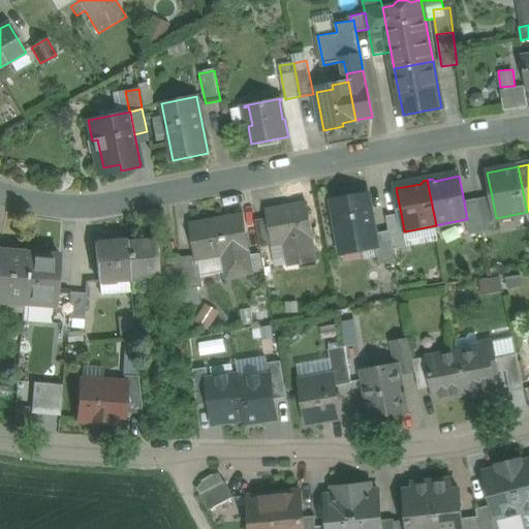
[(369,192),(332,199),(342,255),(377,249),(376,244),(378,244),(376,234),(369,192)]
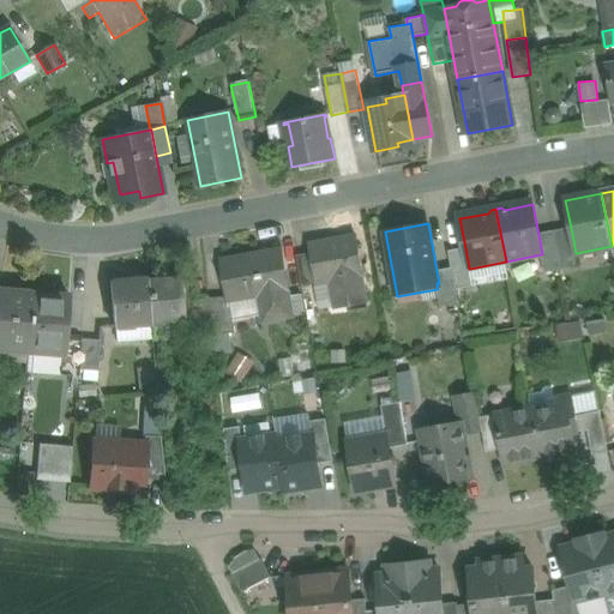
[(571,228),(554,232),(561,270),(579,266),(577,253),(576,253),(571,228)]
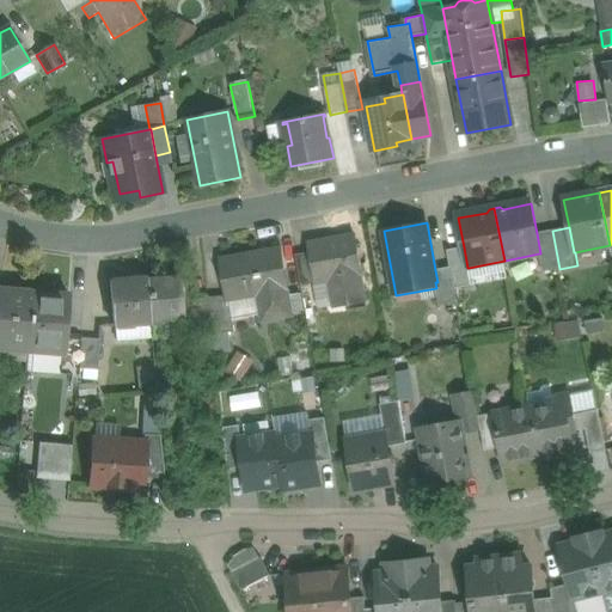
[(552,231),(537,233),(540,254),(539,254),(543,271),(560,269),(552,231)]
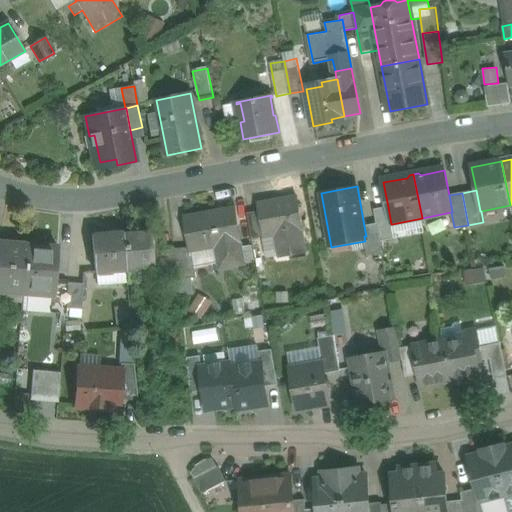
[(298,197),(258,204),(259,211),(264,237),(279,234),(283,257),(308,252),(303,229),(304,229),(298,197)]
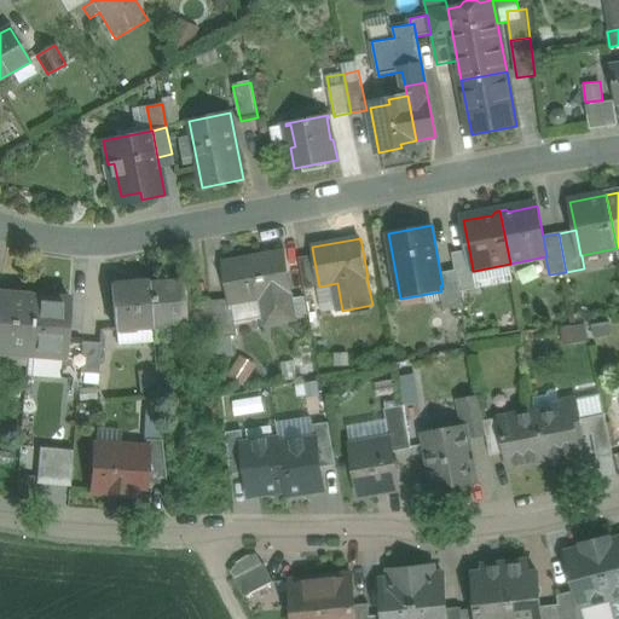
[(469,250),(453,254),(457,271),(461,293),(478,289),(474,271),(473,271),(469,250)]
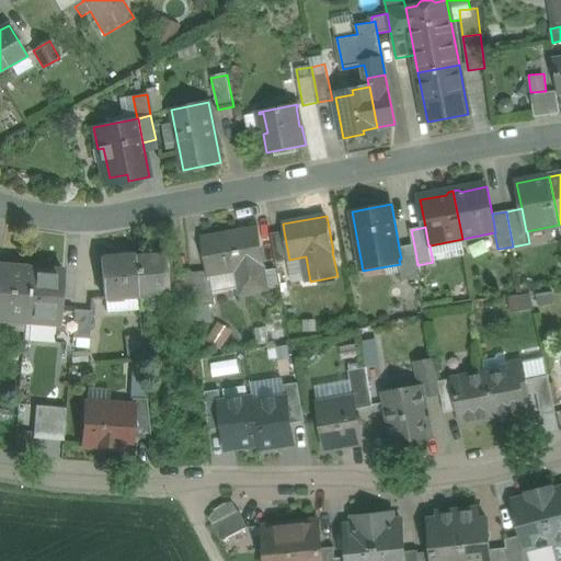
[(258,229),(204,239),(209,272),(210,275),(212,275),(242,270),(247,293),(267,289),(264,265),(258,229)]
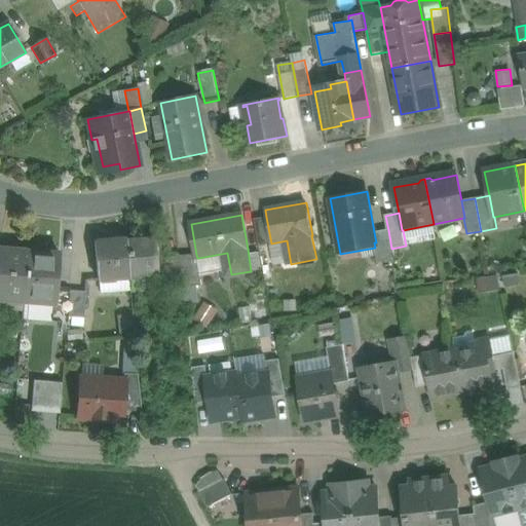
[(266,217),(255,219),(259,246),(271,243),(266,217)]
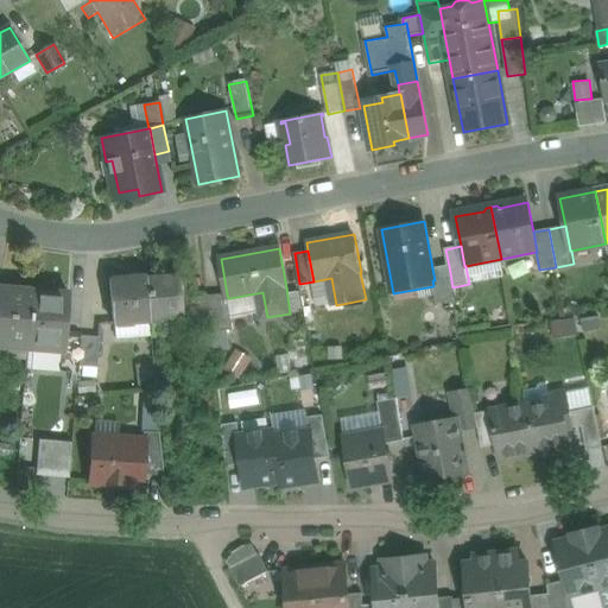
[(449,266),(432,268),(435,280),(432,280),(434,286),(437,304),(455,301),(453,287),(449,266)]
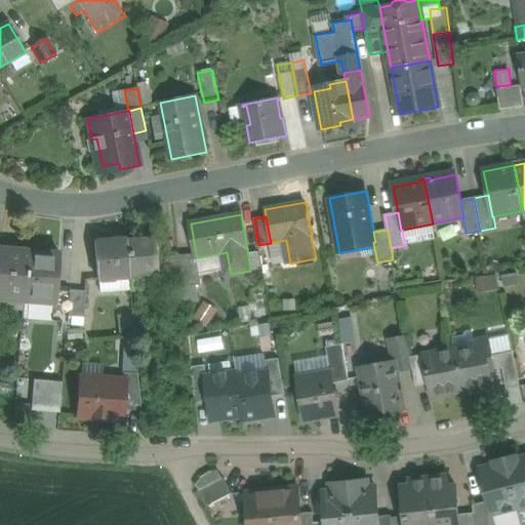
[(159,237),(126,239),(129,278),(161,275),(163,275),(160,245),(159,237)]
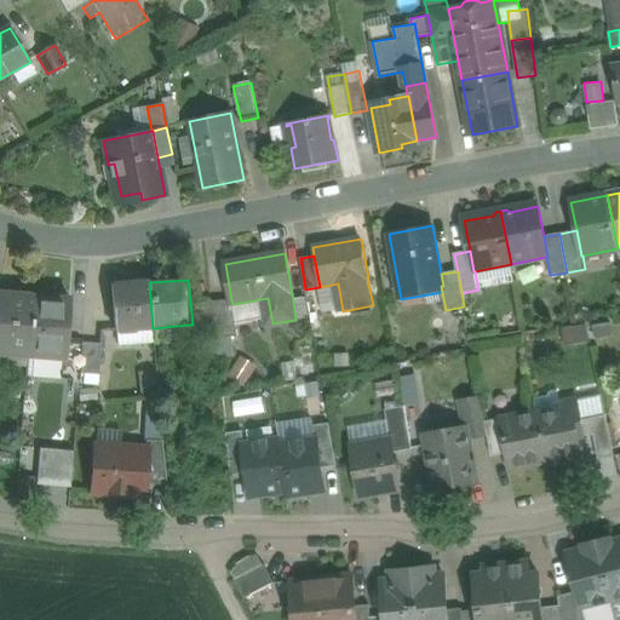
[(149,282),(113,286),(116,331),(153,328),(149,282)]
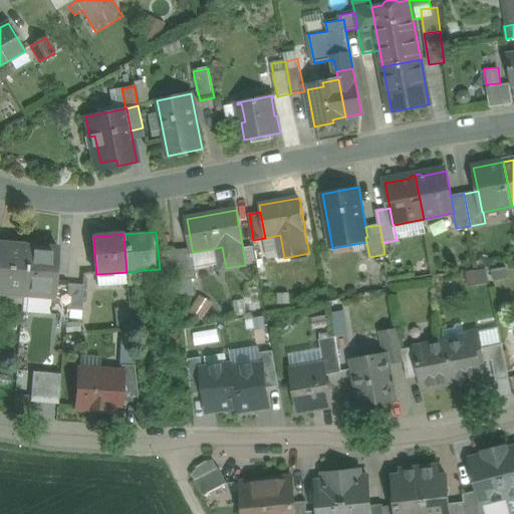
[(176,250),(164,251),(163,239),(157,240),(160,269),(158,269),(159,282),(180,280),(176,250)]
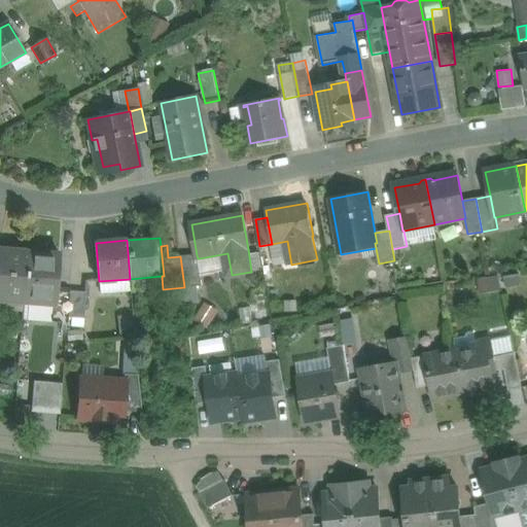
[(27,253),(0,250),(0,300),(23,302),(27,253)]
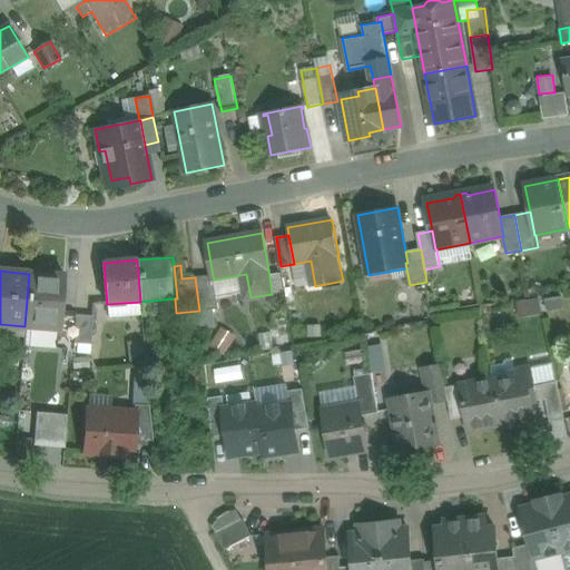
[(65,276),(29,274),(25,326),(57,330),(60,330),(61,314),(65,276)]
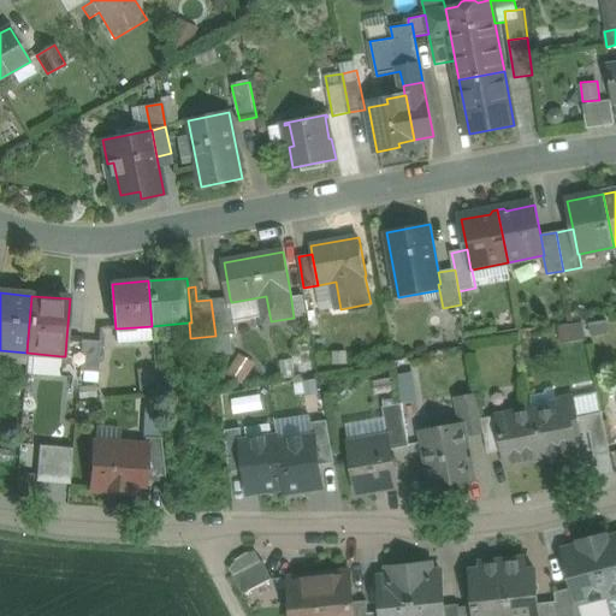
[(230,298),(211,300),(215,336),(231,335),(237,335),(232,302),(231,302),(230,298)]
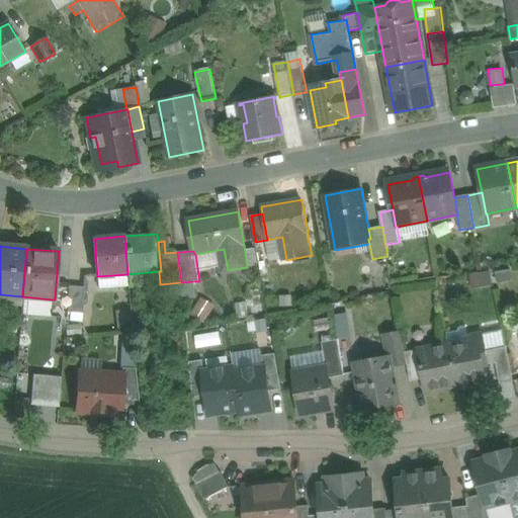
[(194,281),(181,282),(182,299),(195,298),(194,281)]
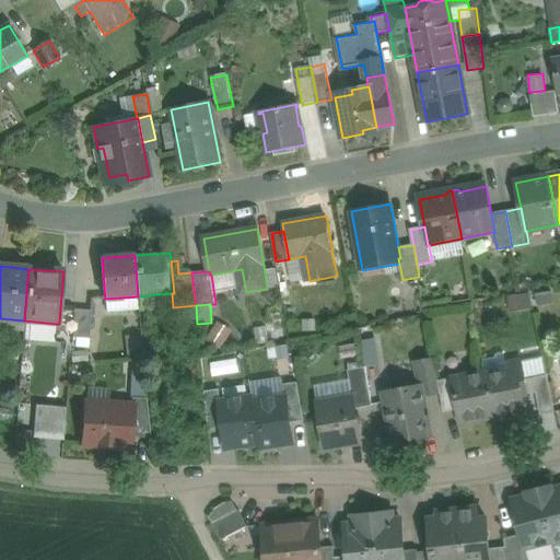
[(73,310),(60,308),(59,324),(56,324),(55,343),(71,345),(72,338),(71,338),(73,310)]
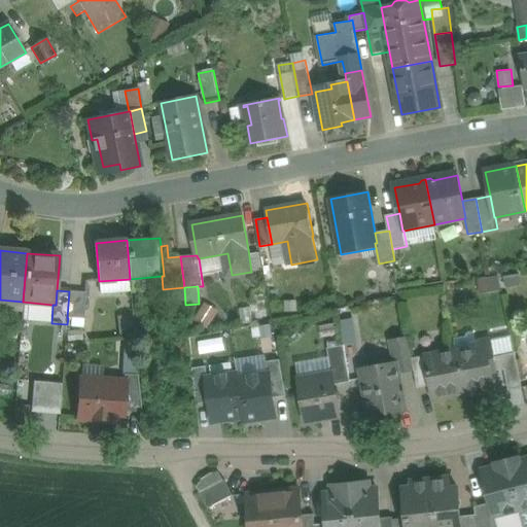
[(85,292),(69,291),(67,318),(68,318),(83,319),(85,292)]
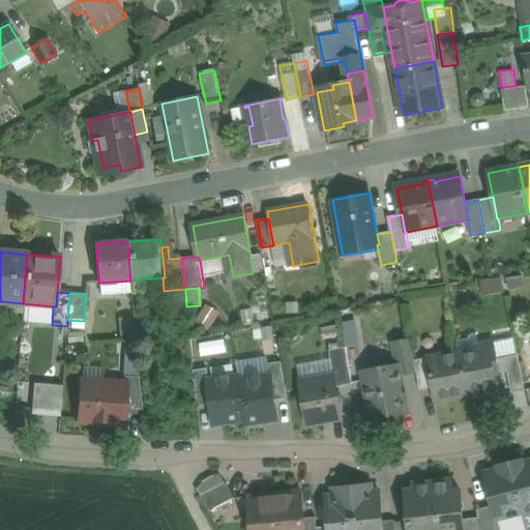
[(198,321),(213,325),(217,308),(202,304),(198,321)]
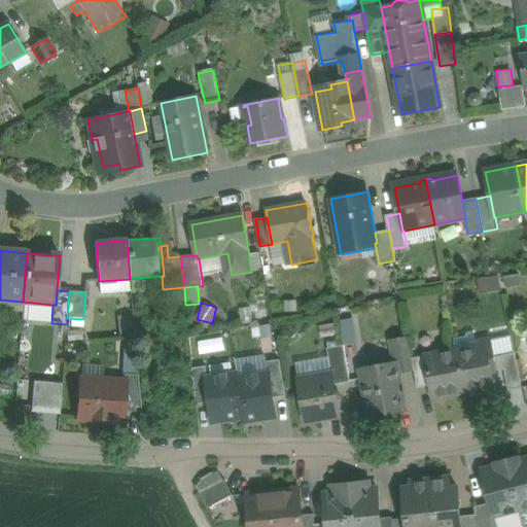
[(475,332),(468,334),(466,337),(454,340),(455,343),(454,343),(456,350),(457,350),(457,352),(456,353),(464,393),(495,387),(492,373),(505,370),(506,370),(503,355),(494,356),(491,341),(477,343),(475,332)]
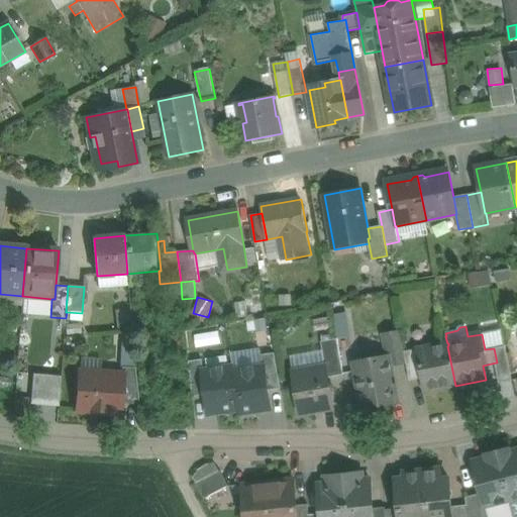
[(401,330),(384,333),(388,356),(390,356),(392,365),(407,363),(405,351),(401,330)]
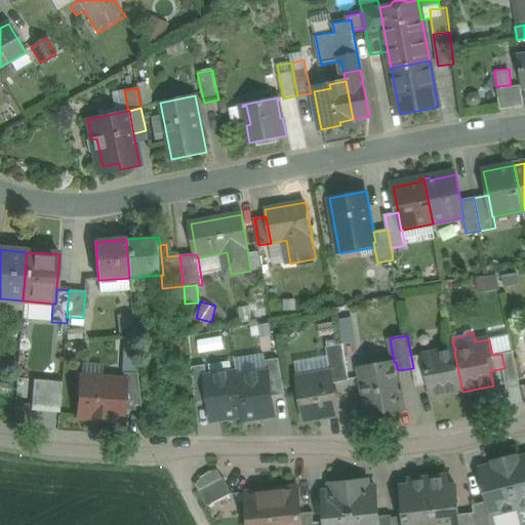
[(342,345),(326,348),(331,373),(333,384),(350,380),(342,345)]
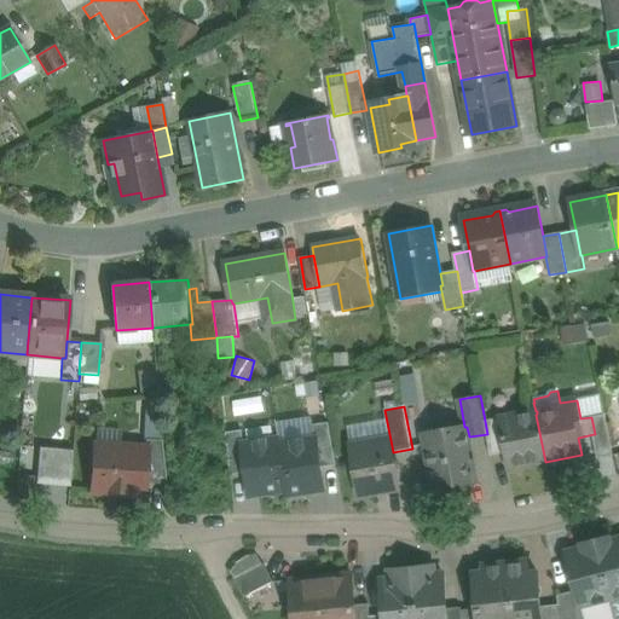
[(536,411),(499,418),(505,452),(509,468),(545,462),(536,415),(537,414),(537,411),(536,411)]
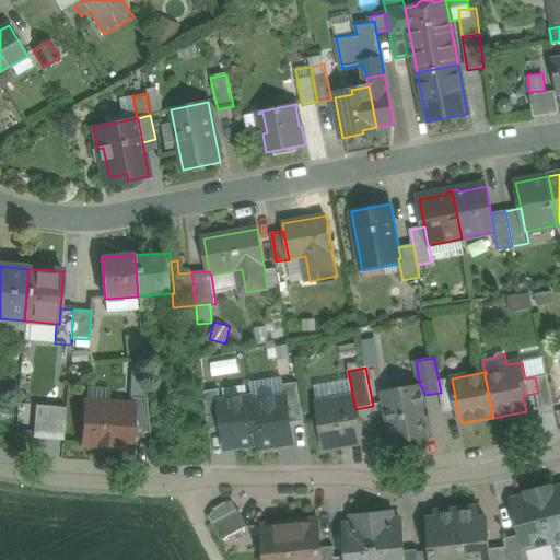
[(547,374),(535,377),(538,393),(537,393),(541,416),(555,412),(547,374)]
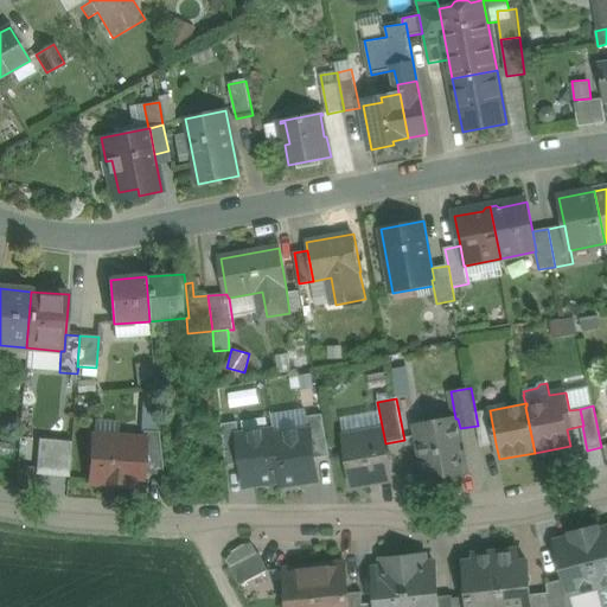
[(490,410),(475,413),(478,426),(481,447),(496,443),(490,410)]
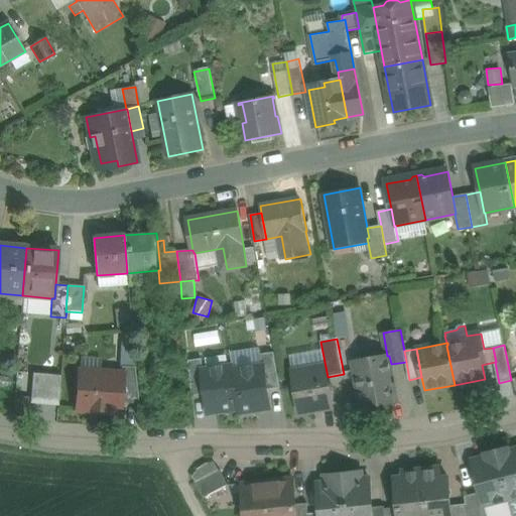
[(274,353),(261,355),(263,366),(264,366),(267,390),(280,388),(274,353)]
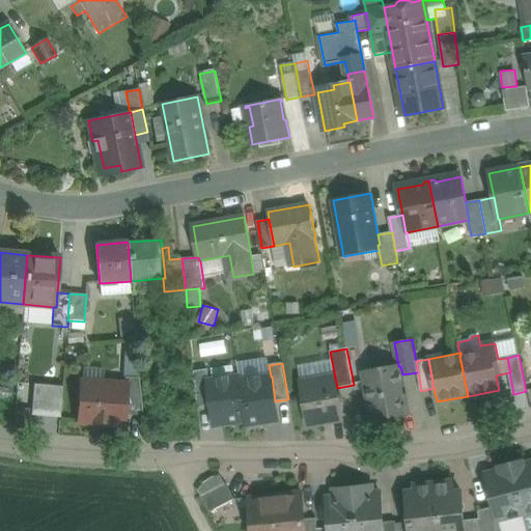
[(398,366),(380,370),(381,379),(365,382),(372,419),(404,414),(399,387),(404,386),(402,374),(400,366),(398,366)]
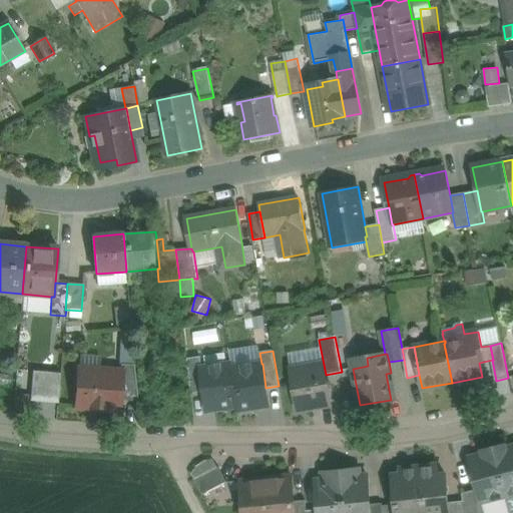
[(201,357),(187,359),(191,394),(204,392),(201,369),(202,368),(201,357)]
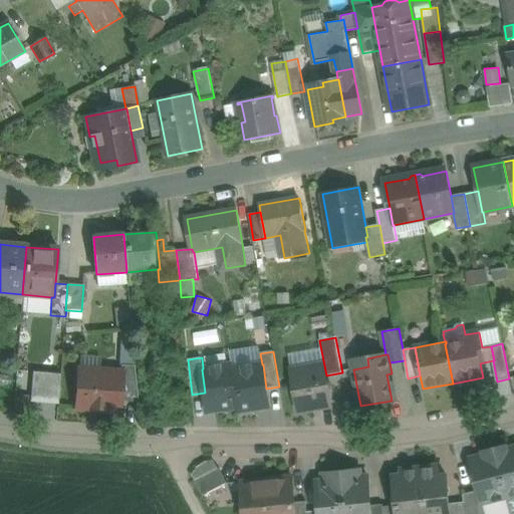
[(203,368),(202,369),(205,393),(208,412),(238,408),(233,368),(233,364),(203,368)]
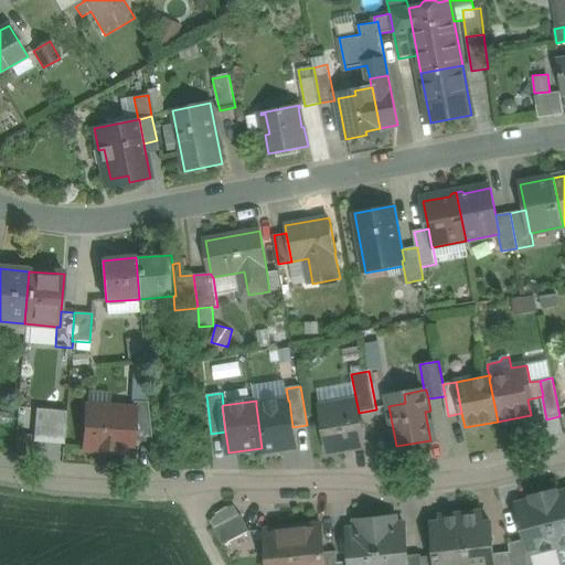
[(256,405),(262,448),(262,452),(296,447),(292,427),(289,401),(288,401),(256,405)]
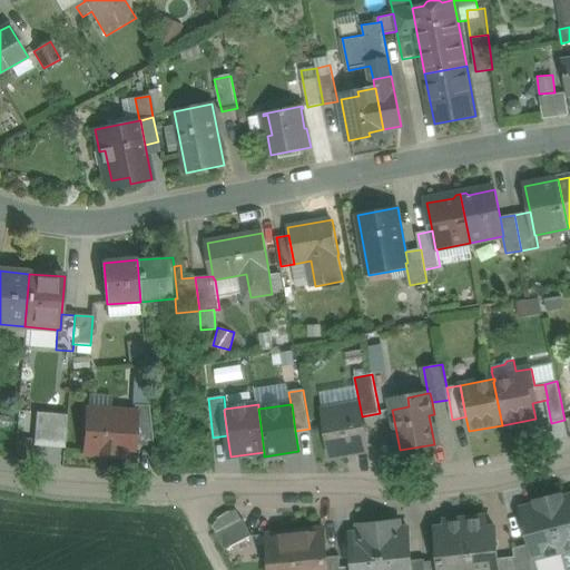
[(149,405),(135,405),(134,414),(135,414),(133,445),(153,446),(149,406),(149,405)]
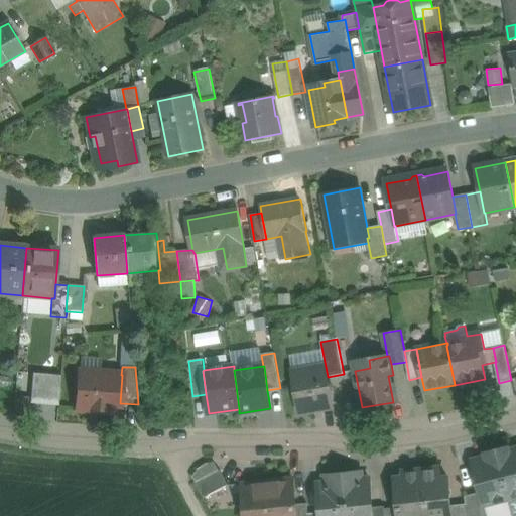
[(326,367),(292,373),(299,412),(333,407),(331,395),(334,391),(333,387),(329,384),(328,377),(326,367)]
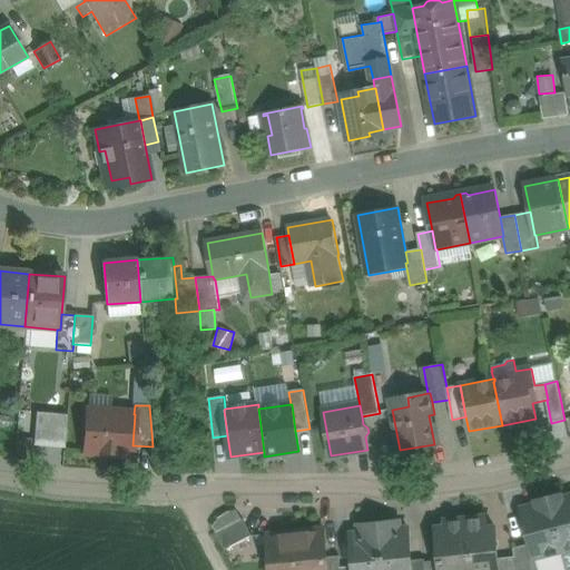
[(105,416),(87,415),(85,453),(115,454),(115,450),(133,451),(133,445),(135,414),(134,414),(105,412),(105,416)]
